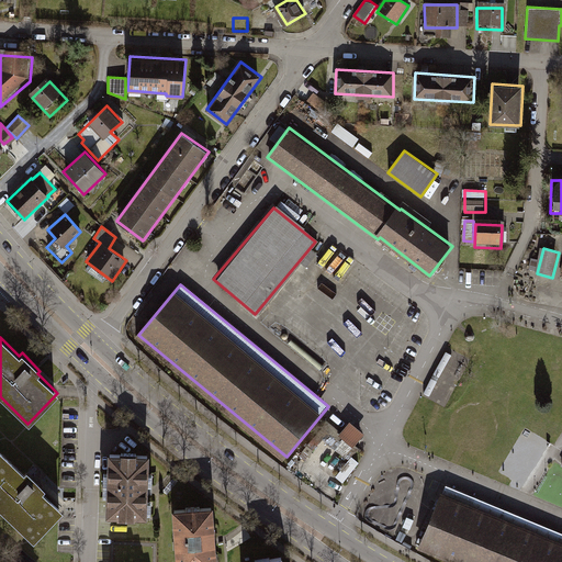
[(364,434),(350,422),(338,435),(353,447),(364,434)]
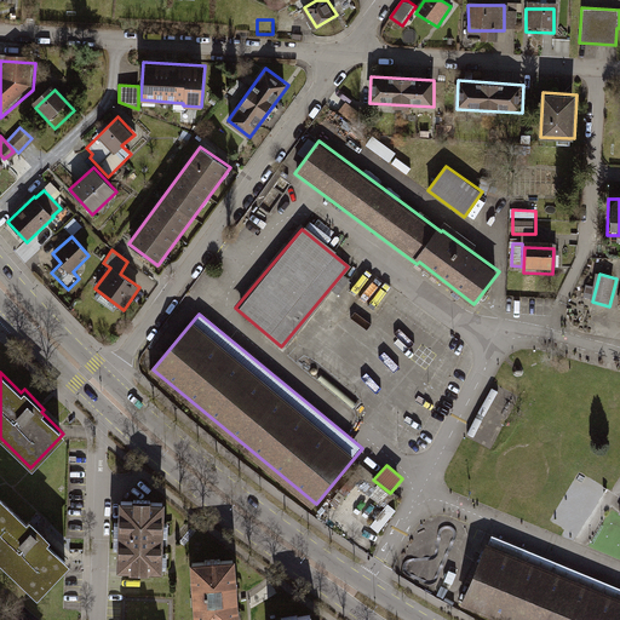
[(0,497),(0,562),(36,597),(69,563),(46,541),(50,539),(29,518),(26,521),(0,497)]
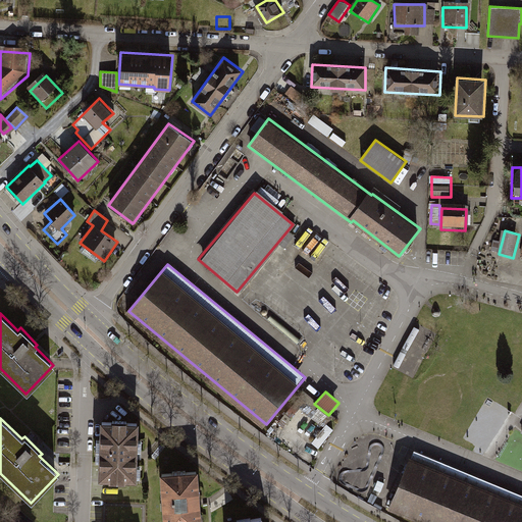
[(138,423),(100,422),(98,466),(98,478),(110,479),(110,481),(136,482),(138,423)]
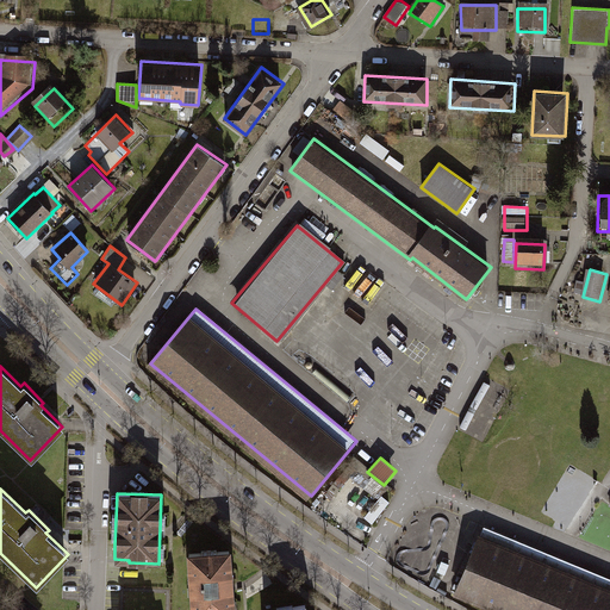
[(609,609),(609,583),(481,530),(453,601),(475,609),(609,609)]
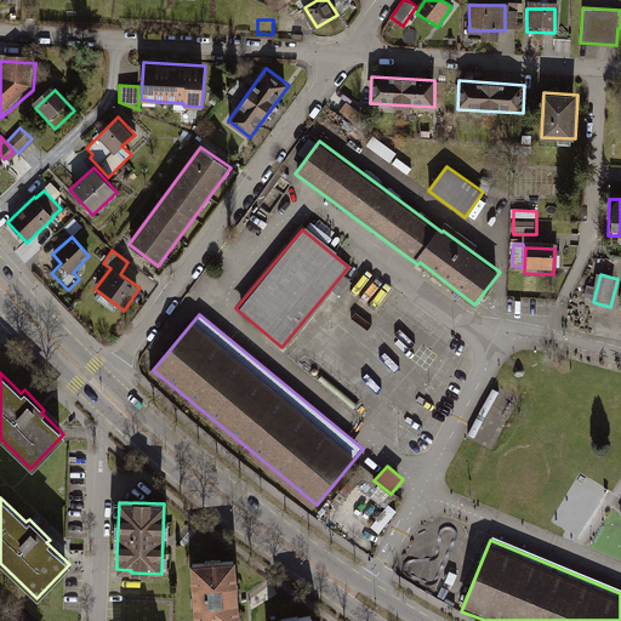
[(238,620),(234,562),(193,564),(195,620),(238,620)]
